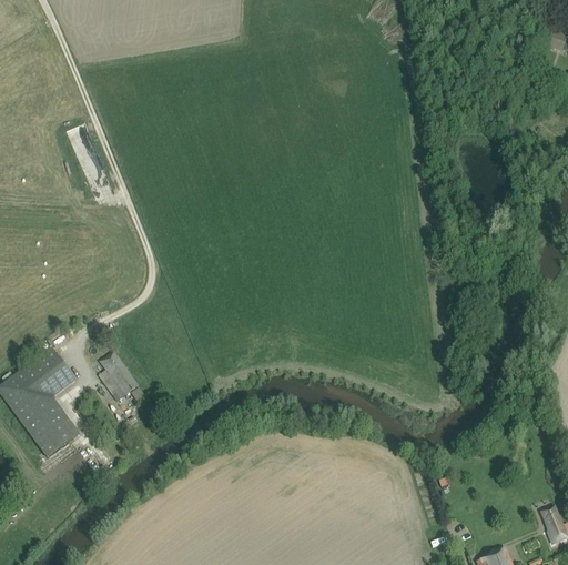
[(553,30),(546,44),(563,50),(567,36),(553,30)]
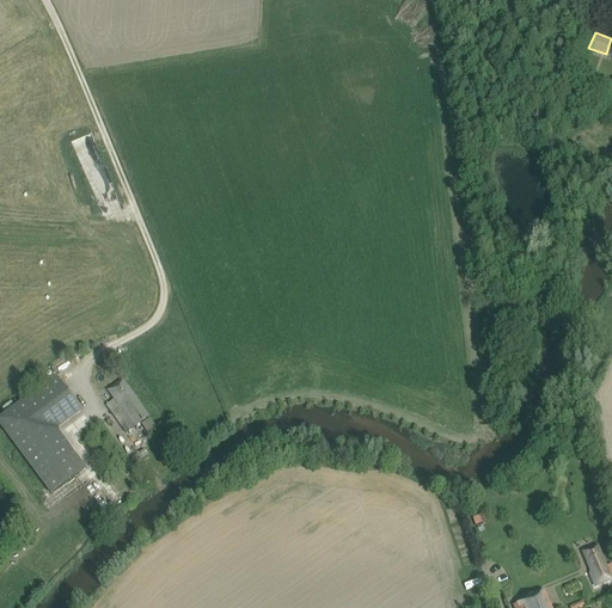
[(567,42),(563,49),(570,53),(574,44),(567,42)]
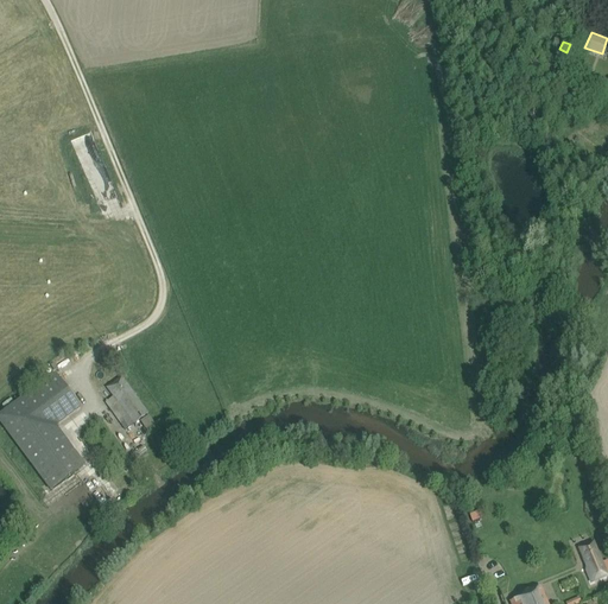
[(542,82),(553,86),(557,75),(555,75),(556,71),(546,68),(542,82)]
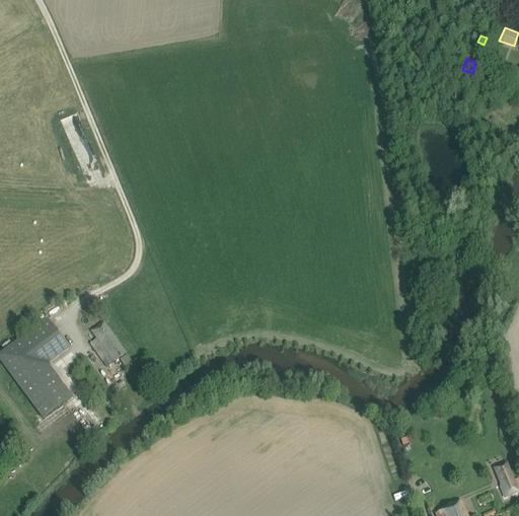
[(518,85),(515,78),(509,82),(513,91),(518,88),(518,85)]
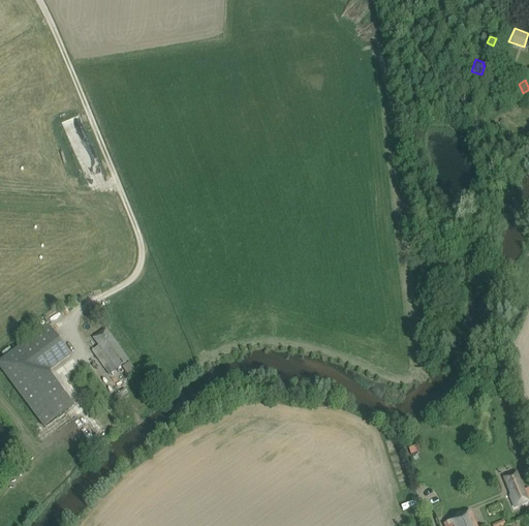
[(50,368),(70,352),(49,323),(0,359),(0,366),(19,391),(35,413),(60,395),(43,372),(50,368)]
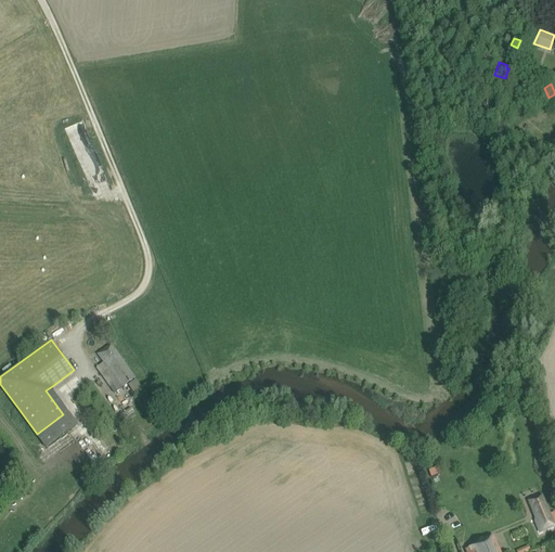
[(128,382),(136,376),(111,343),(99,351),(104,359),(97,366),(114,390),(123,384),(123,385),(128,382)]
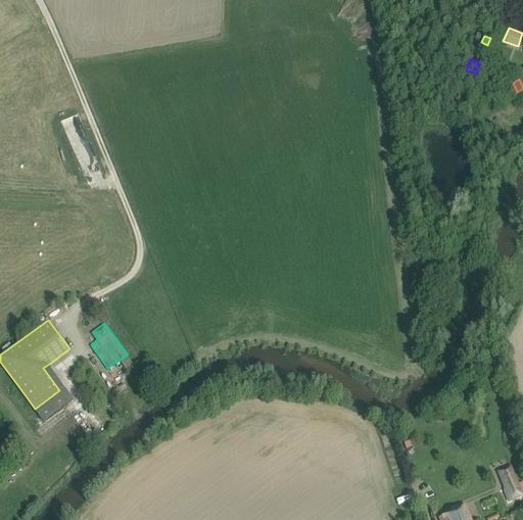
[(123,381),(112,389),(115,393),(126,385),(123,381)]
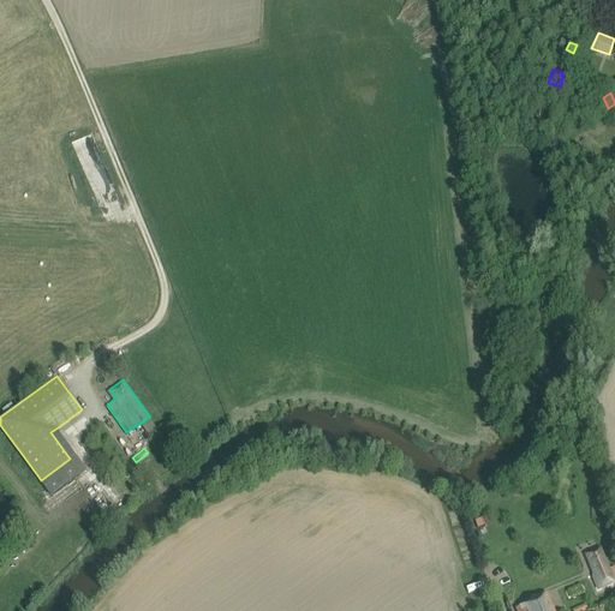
[(614,580),(614,562),(609,565),(602,544),(584,550),(597,587),(614,580)]
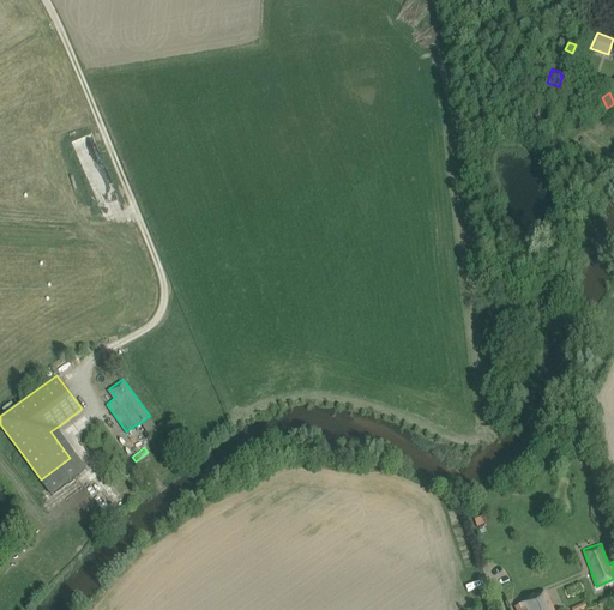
[(517,609),(554,609),(547,591),(516,605),(517,609)]
